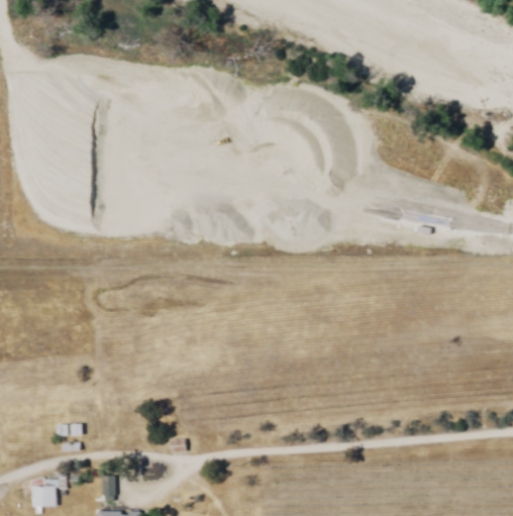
[(68,424),(68,436),(57,436),(57,424),(68,424)]
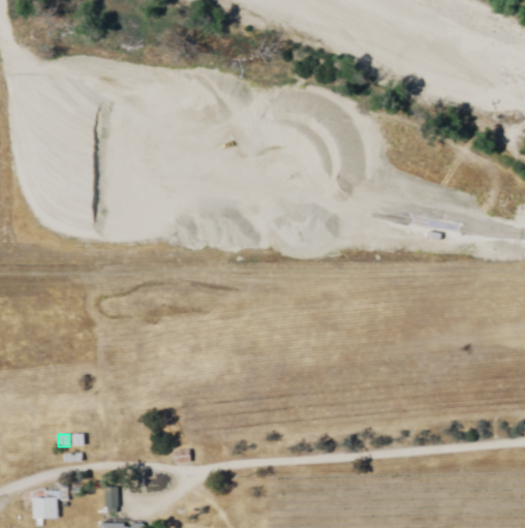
[(71,434),(72,446),(74,446),(74,445),(84,445),(84,434),(71,434)]
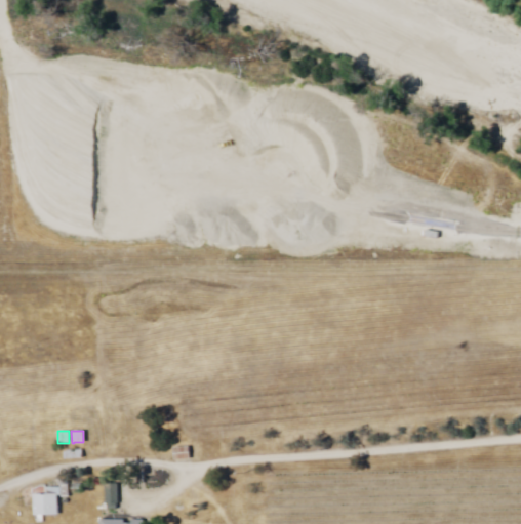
[(172,446),(173,460),(189,459),(188,445),(172,446)]
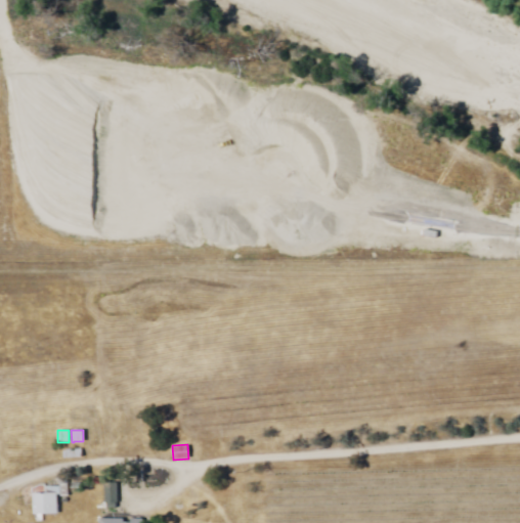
[(58,480),(68,480),(68,495),(59,495),(59,493),(56,493),(56,521),(34,521),(34,486),(58,486),(58,480)]
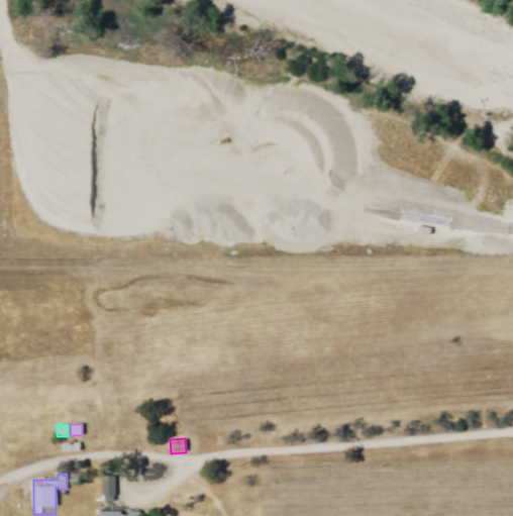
[(102,475),(102,500),(113,500),(113,475),(102,475)]
